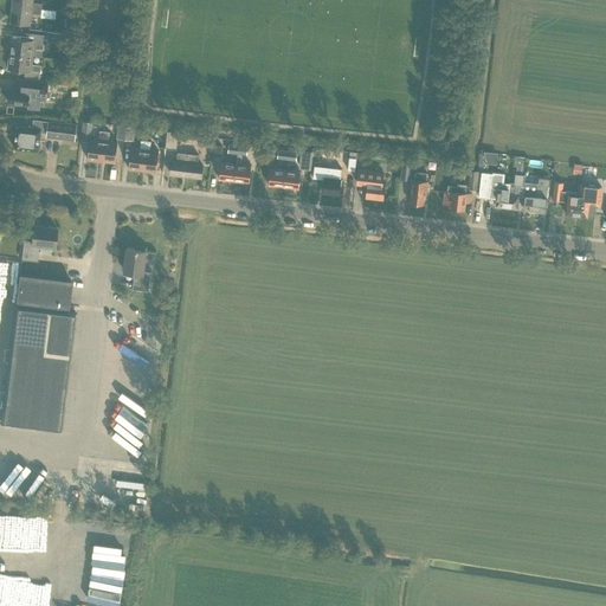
[(12,5),(11,21),(31,24),(32,12),(42,13),(42,8),(12,5)]
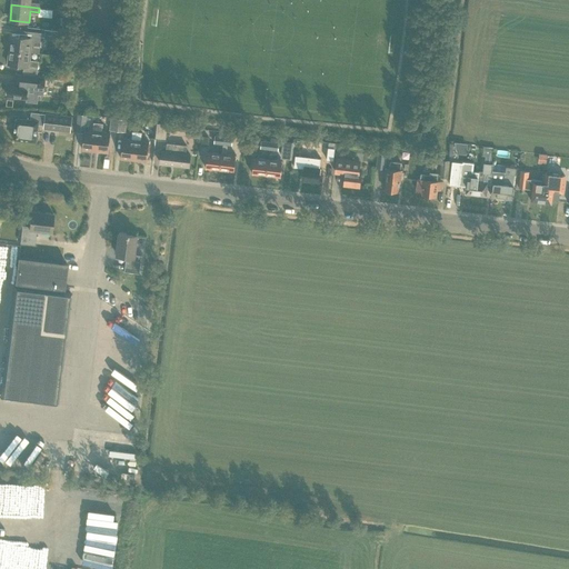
[(49,35),(59,37),(60,26),(50,25),(49,35)]
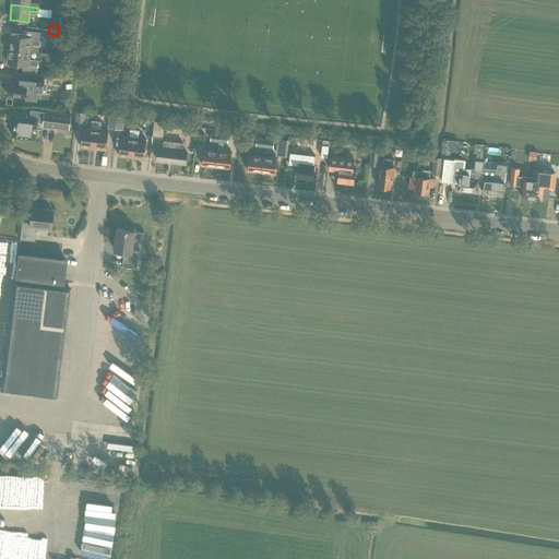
[(11,35),(10,48),(31,51),(31,44),(39,44),(42,32),(27,30),(27,36),(11,35)]
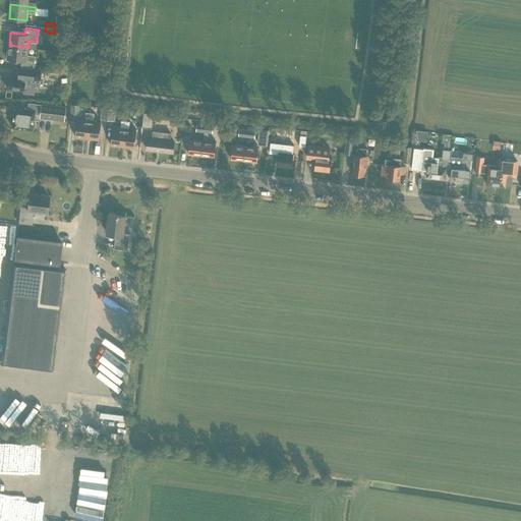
[(27,55),(29,48),(9,45),(7,58),(22,60),(21,66),(34,67),(36,56),(27,55)]
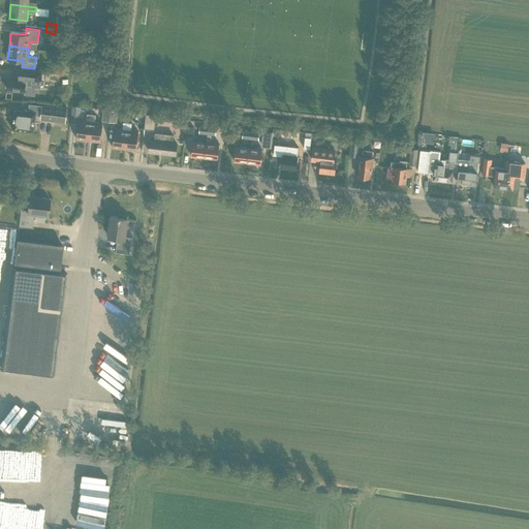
[(8,75),(6,89),(25,91),(25,94),(35,95),(36,88),(40,88),(42,72),(16,69),(14,76),(8,75)]
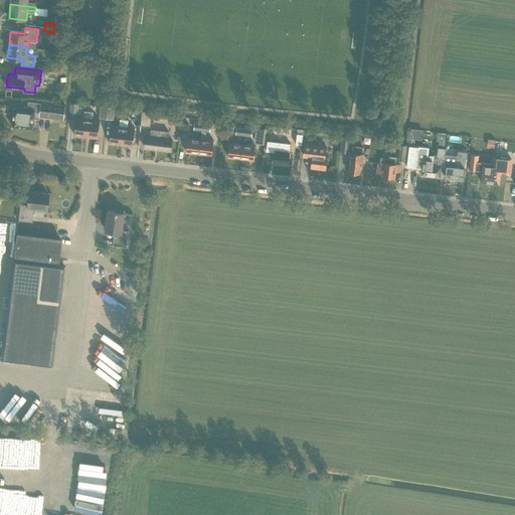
[(39,116),(63,119),(65,105),(41,102),(41,103),(28,102),(28,109),(15,107),(12,126),(32,129),(34,112),(40,113),(39,116)]
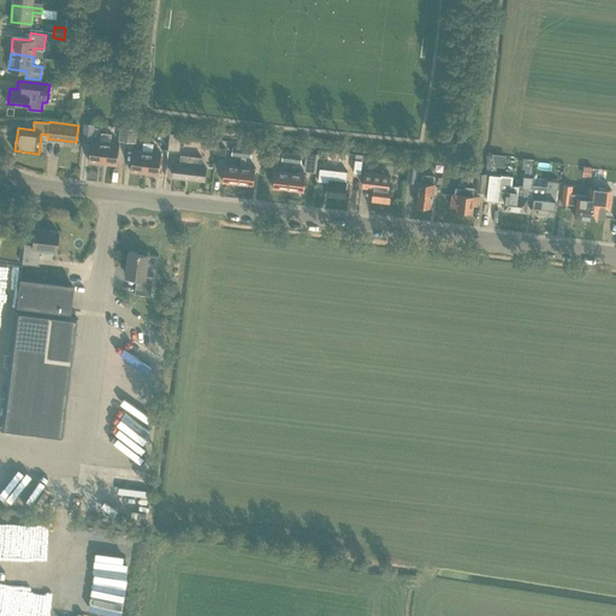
[(89,161),(104,163),(107,132),(101,132),(100,141),(92,140),(94,124),(84,123),(82,142),(92,143),(89,161)]
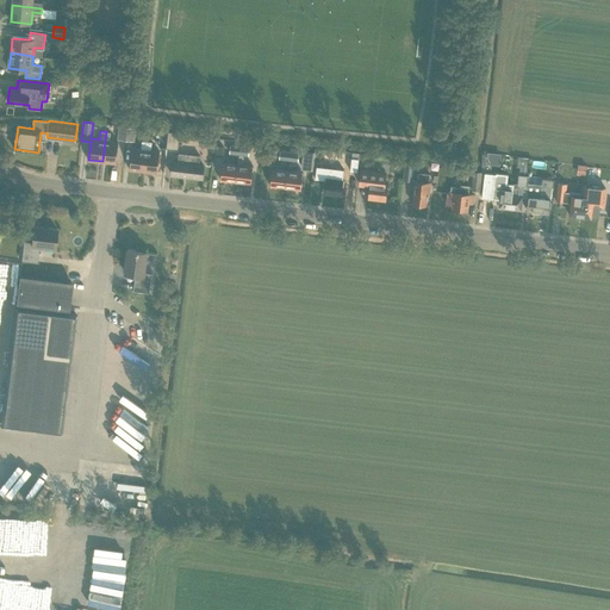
[(126,139),(128,126),(118,125),(117,138),(126,139)]
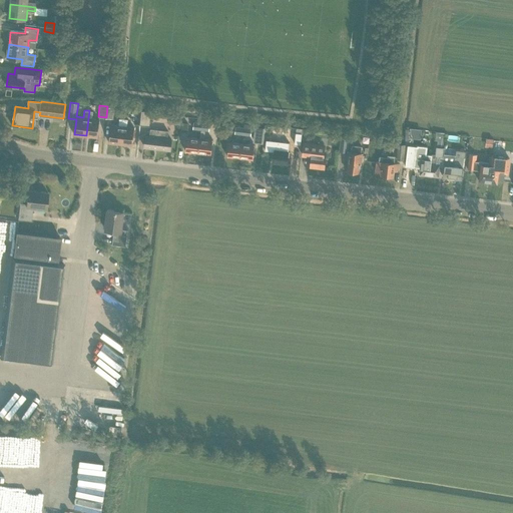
[(114,107),(107,106),(106,117),(113,118),(114,107)]
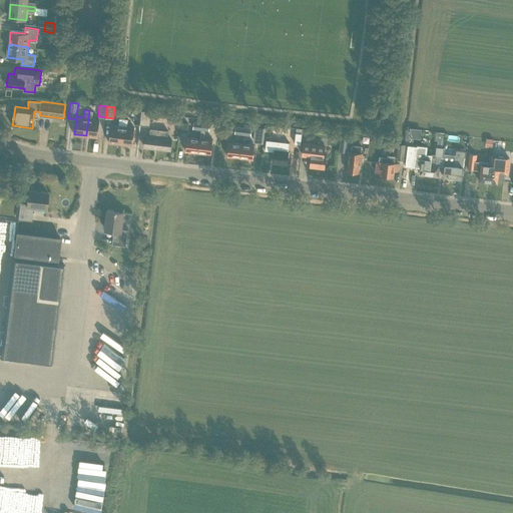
[(93,111),(89,110),(86,135),(97,137),(99,119),(92,118),(93,111)]
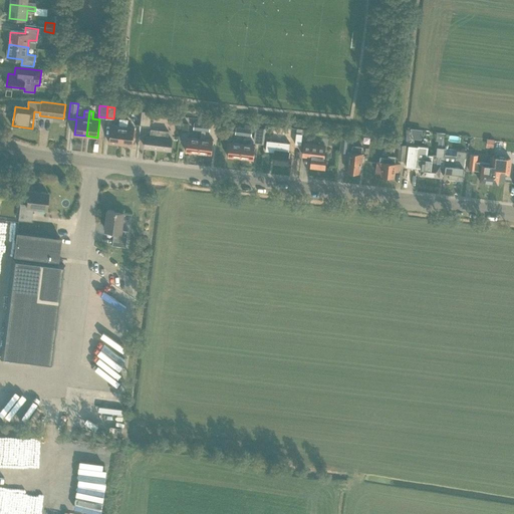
[(152,111),(142,110),(141,123),(150,124),(152,111)]
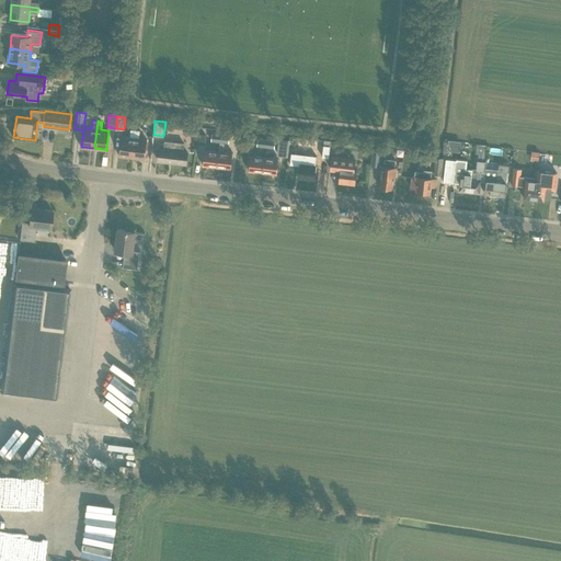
[(119,156),(132,158),(135,129),(130,129),(129,137),(122,136),(119,156)]
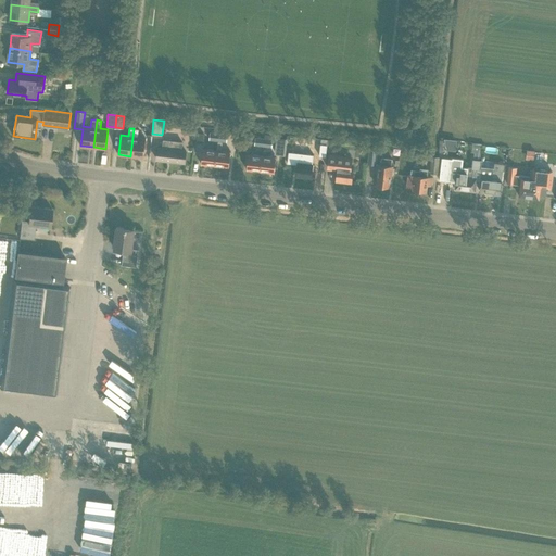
[(139,129),(134,128),(130,156),(143,158),(146,138),(138,137),(139,129)]
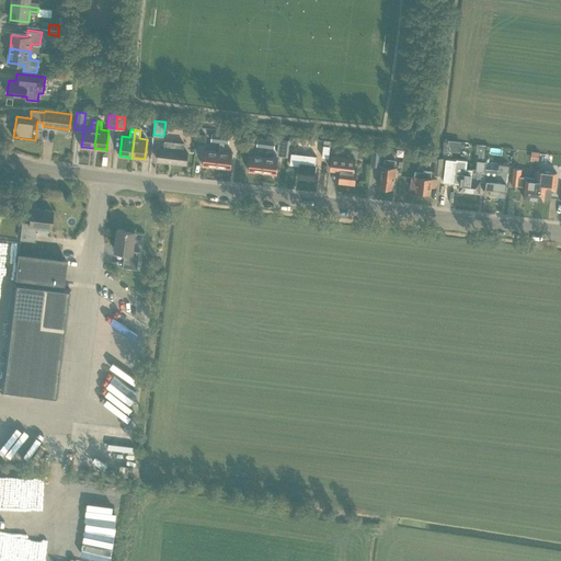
[(220,134),(220,141),(219,151),(217,167),(231,169),(232,152),(224,151),(225,142),(229,142),(229,135),(220,134)]
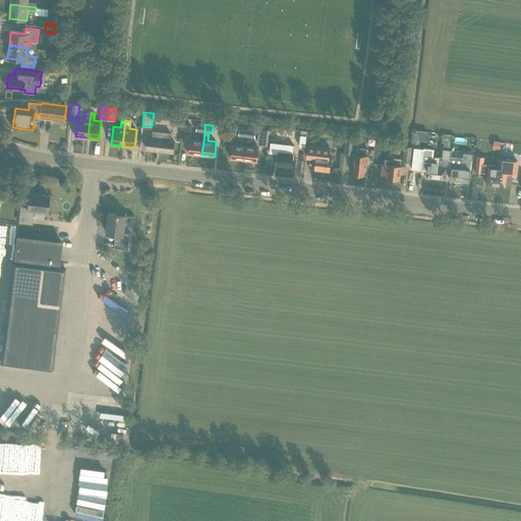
[(238,135),(246,136),(247,129),(239,128),(238,135)]
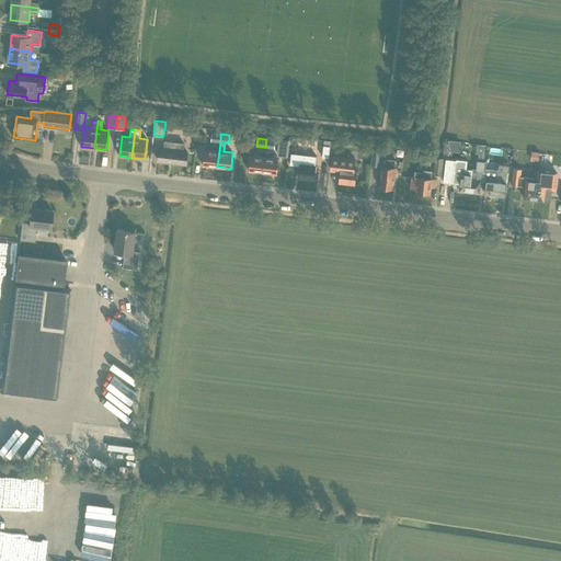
[(266,139),(265,147),(274,148),(275,140),(266,139)]
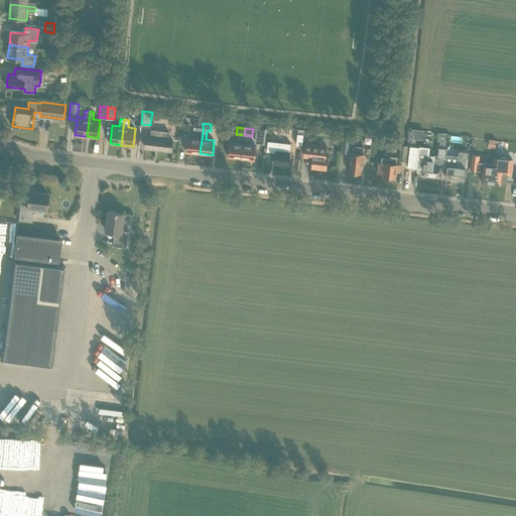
[(171,150),(172,140),(168,139),(169,131),(151,129),(150,137),(146,136),(145,147),(171,150)]
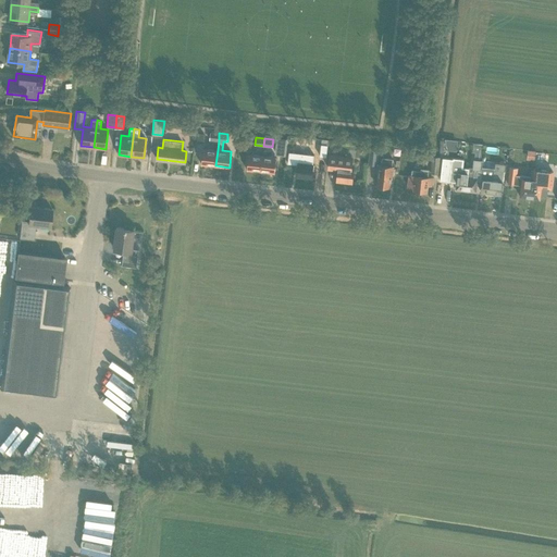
[(201,164),(215,165),(218,150),(203,148),(201,164)]
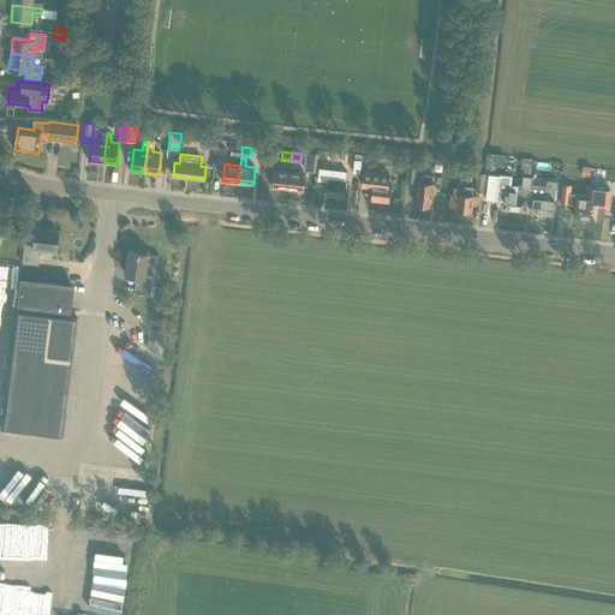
[(580,163),(580,174),(590,175),(591,165),(580,163)]
